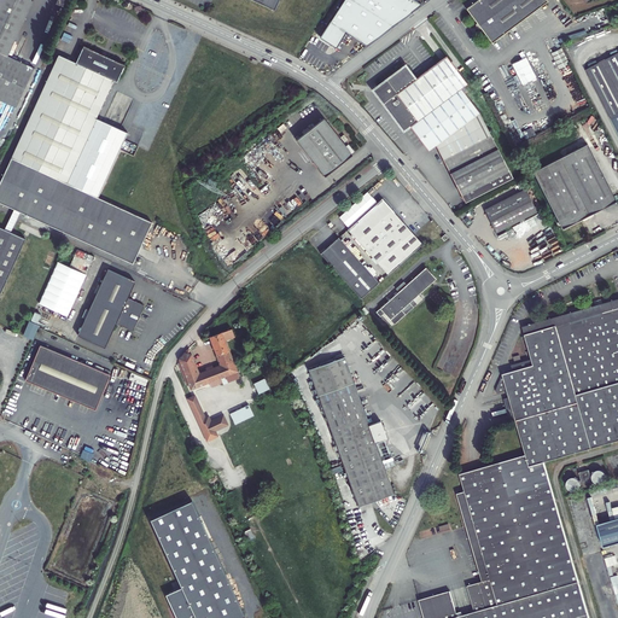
[(0,0),(0,100),(17,109),(35,69),(7,57),(33,0),(0,0)]
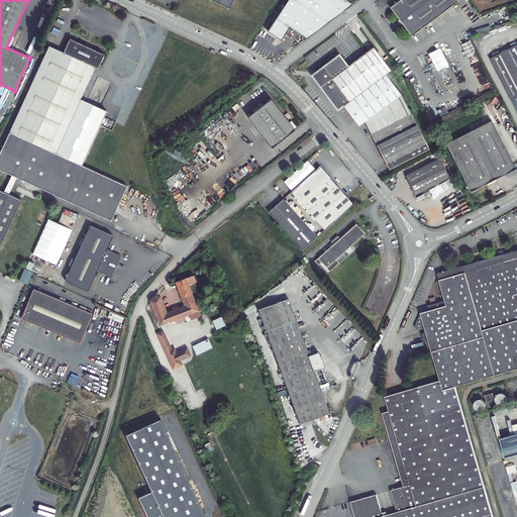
[(352,5),(344,0),(288,0),(267,33),(282,42),(291,27),(306,37),(352,5)]
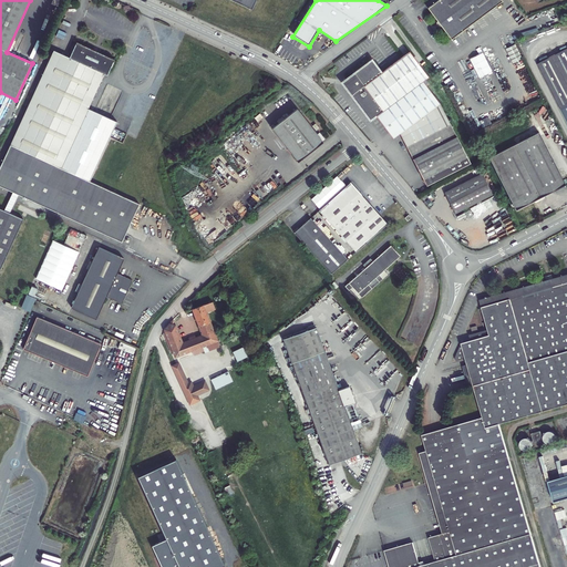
[(437,0),(428,8),(436,20),(436,22),(436,23),(436,24),(437,26),(439,27),(440,27),(442,27),(451,39),(502,1),(501,0),(437,0)]
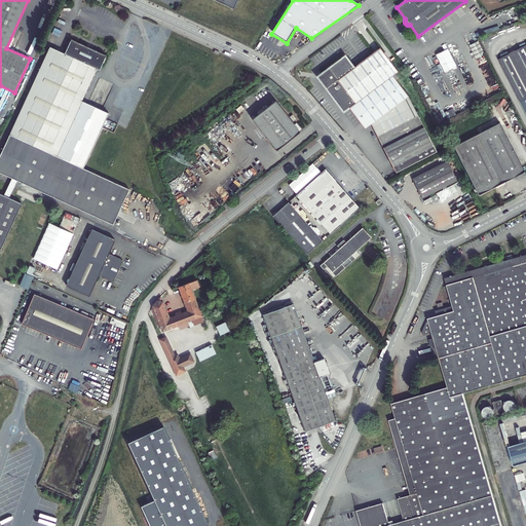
[(0,173),(113,225),(129,189),(83,168),(57,156),(82,101),(97,69),(100,70),(106,55),(71,39),(65,53),(50,47),(9,135),(0,155),(0,173)]
